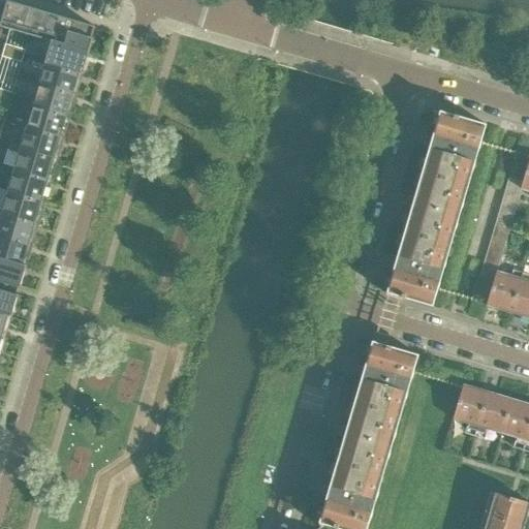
[(0,25),(0,27),(22,33),(29,7),(7,1),(0,25)]
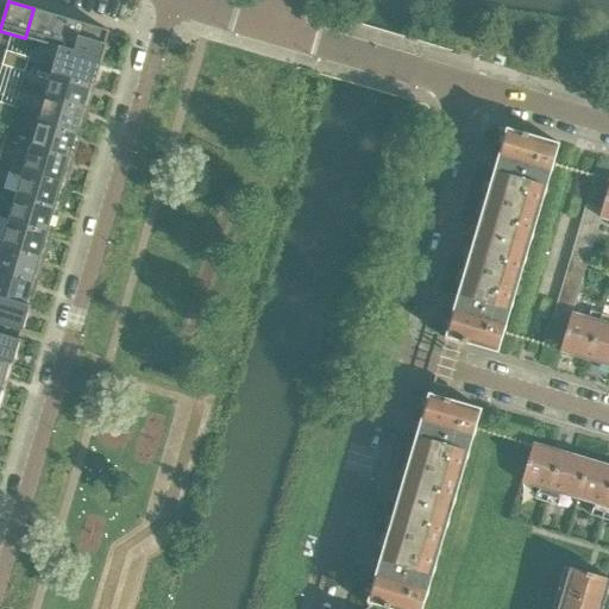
[(25,38),(50,46),(58,17),(33,8),(25,38)]
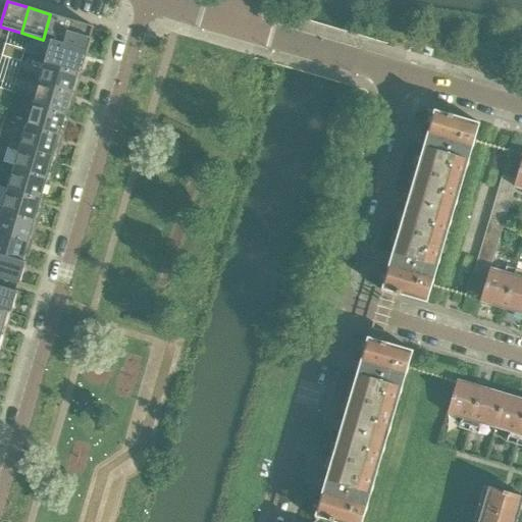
[(43,40),(51,42),(64,46),(71,20),(50,14),(43,40)]
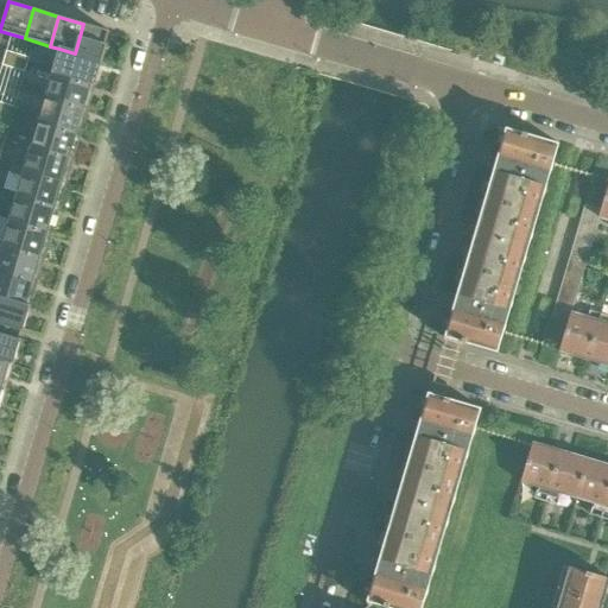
[(83,24),(75,54),(102,62),(107,45),(105,44),(109,31),(83,24)]
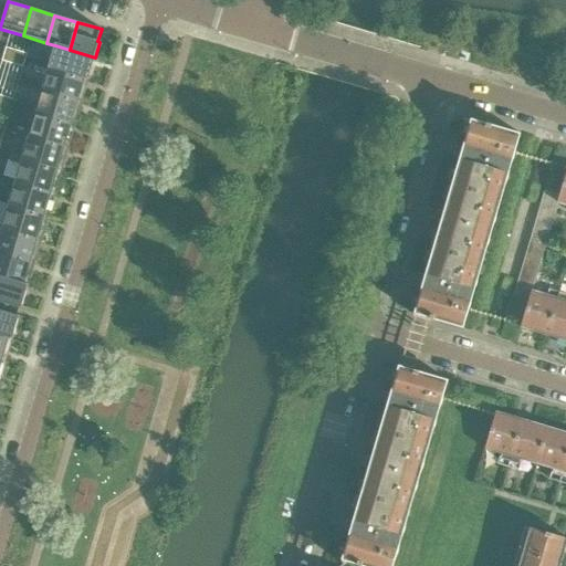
[(55,45),(49,67),(88,79),(95,58),(70,50),(55,45)]
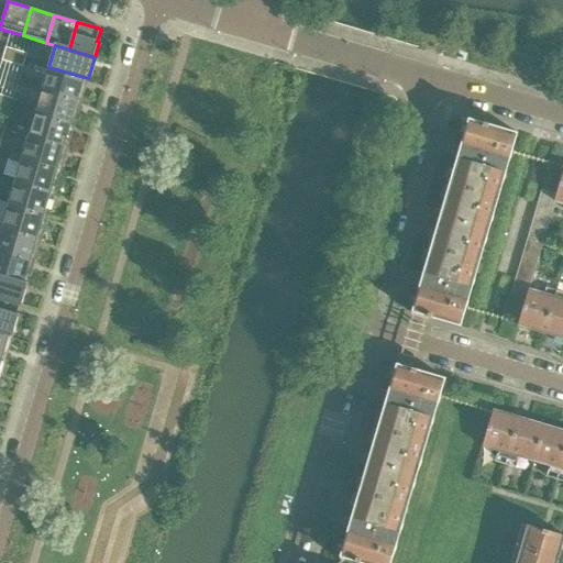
[(1,61),(12,64),(15,51),(6,47),(1,61)]
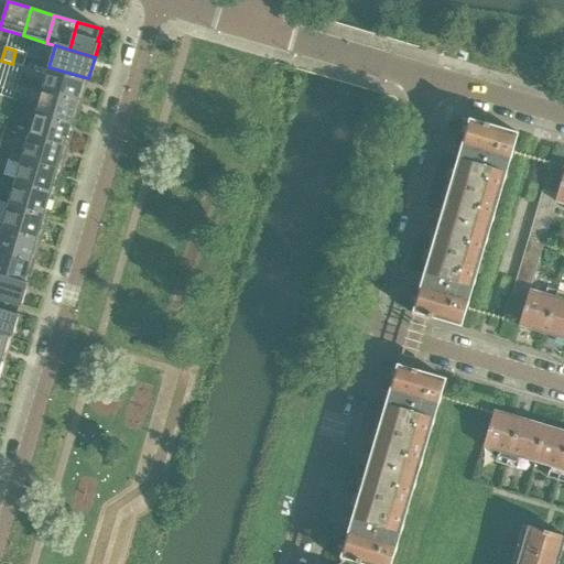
[(15,51),(12,64),(22,66),(26,53),(15,51)]
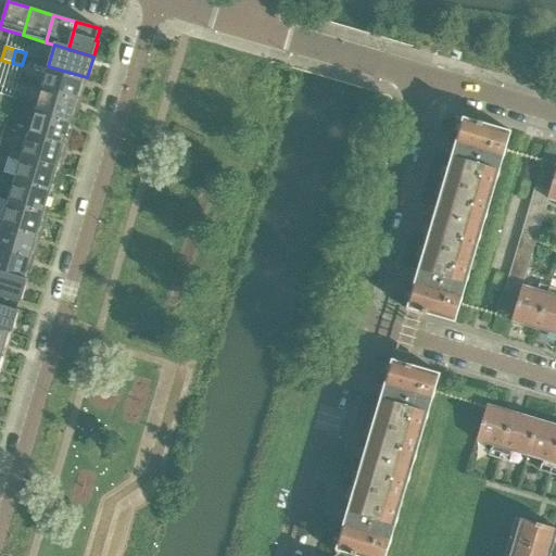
[(48,66),(41,88),(77,99),(84,77),(87,78),(87,77),(48,66)]
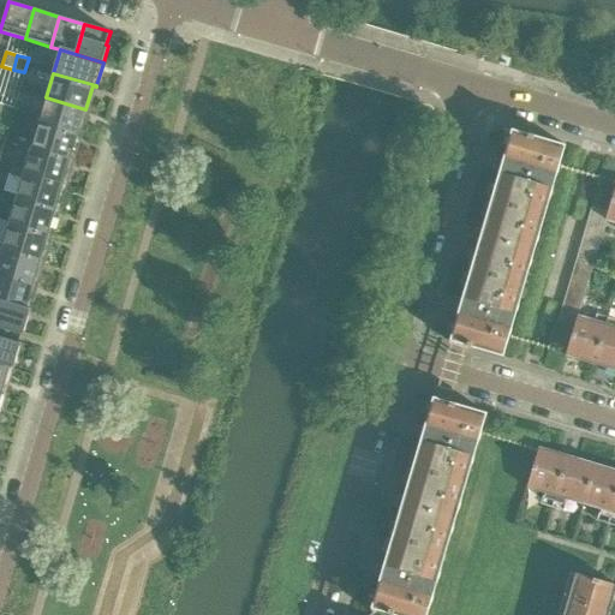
[(46,97),(39,123),(78,135),(85,109),(46,97)]
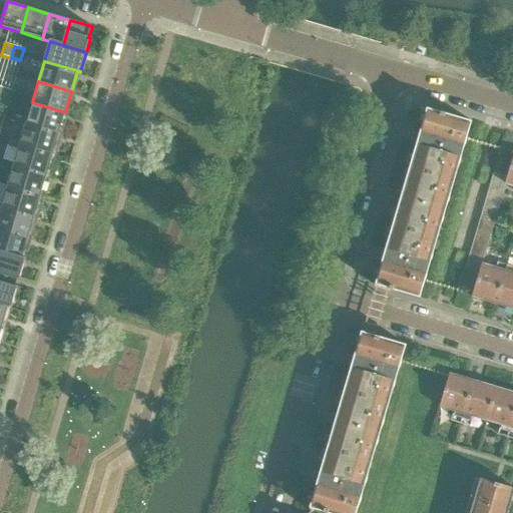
[(2,87),(0,95),(0,99),(8,102),(12,90),(2,87)]
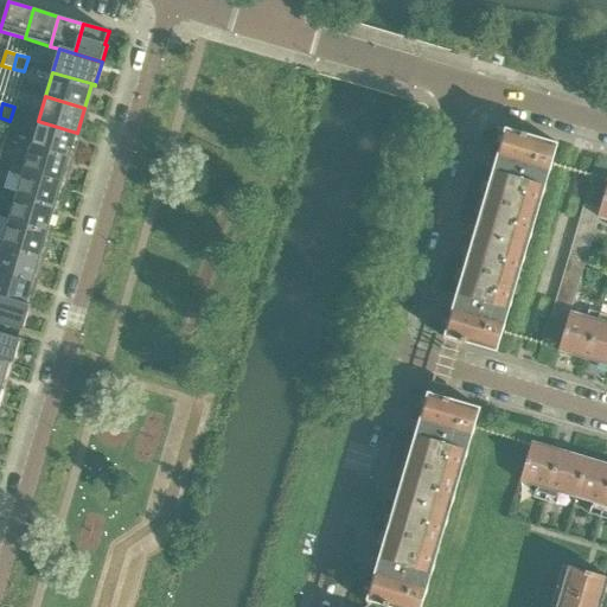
[(38,121),(31,146),(69,157),(77,133),(38,121)]
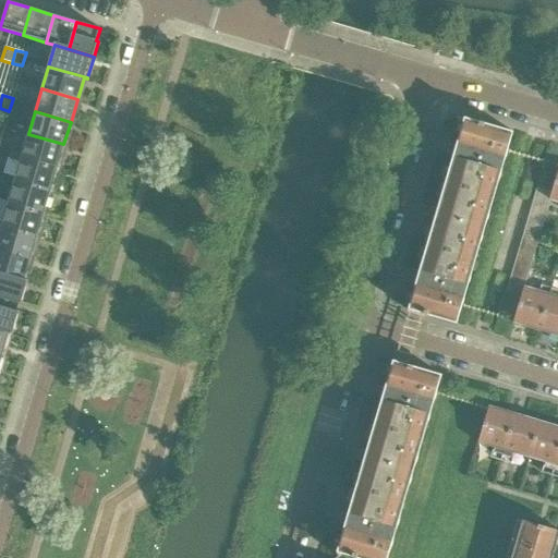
[(445,182),(488,194),(493,181),(498,182),(501,170),(500,170),(502,165),(504,161),(508,148),(502,147),(507,132),(507,131),(484,124),(484,123),(480,122),(480,123),(464,118),(464,119),(463,122),(461,130),(460,133),(457,143),(456,146),(450,145),(448,149),(447,154),(453,156),(449,167),(449,168),(448,171),(446,180),(445,182)]
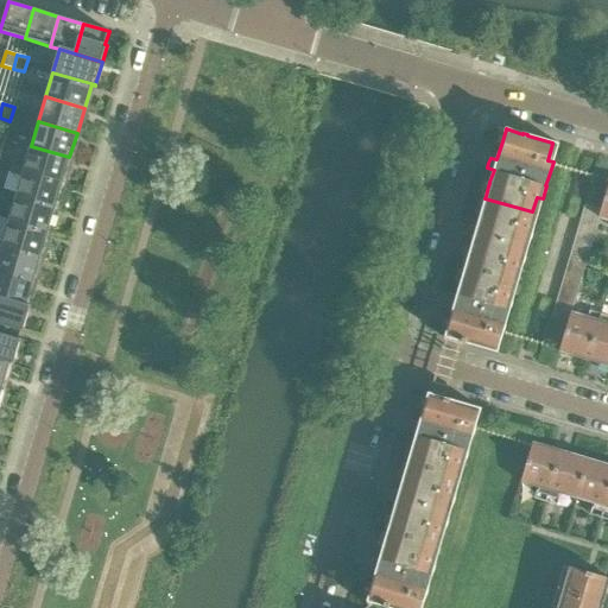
[(31,146),(24,171),(62,182),(69,157),(31,146)]
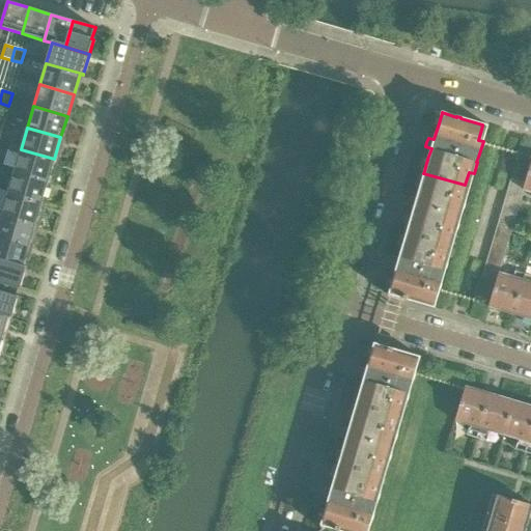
[(21,149),(14,170),(48,180),(54,159),(21,149)]
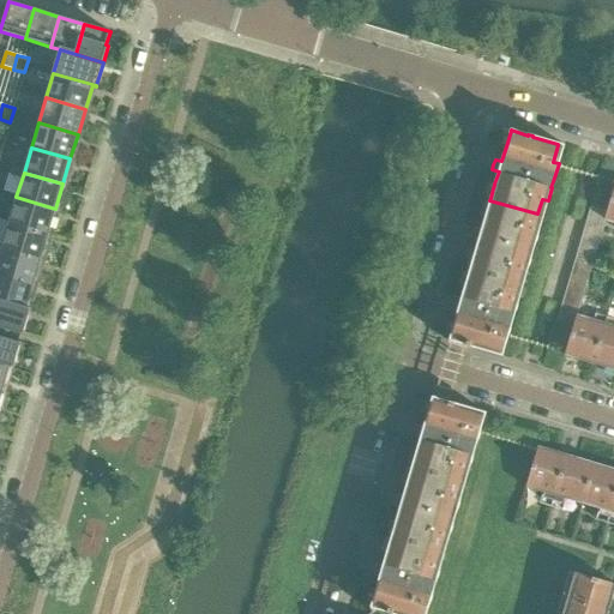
[(613,185),(607,212),(590,206),(576,258),(593,263),(605,220),(613,222),(613,185)]
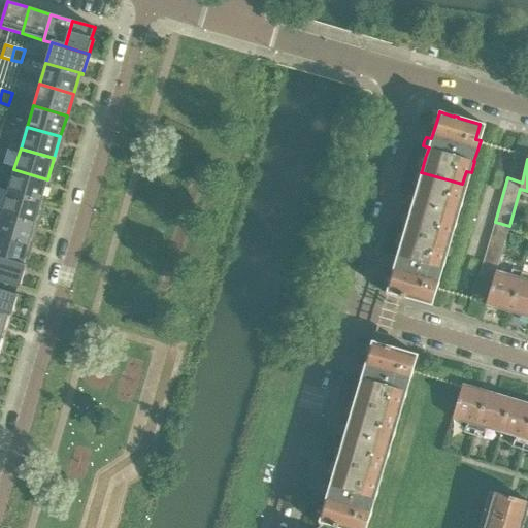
[(13,169),(7,191),(41,201),(47,179),(13,169)]
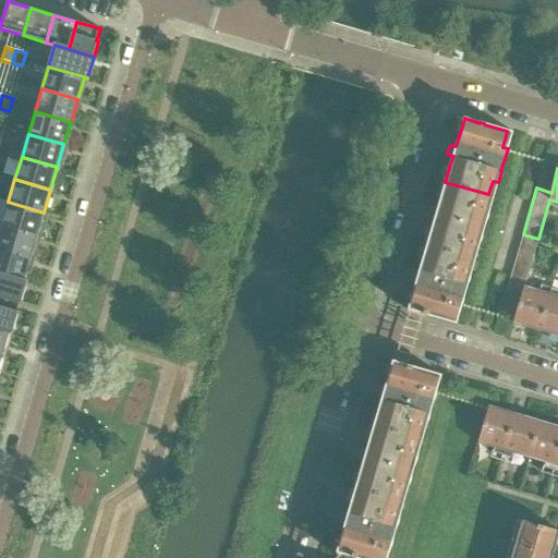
[(427,243),(427,244),(470,256),(474,244),(480,245),(483,233),(482,232),(484,227),(485,223),(489,211),(484,210),(488,194),(445,182),(445,184),(443,193),(441,197),(440,197),(437,209),(432,207),(431,213),(428,217),(435,219),(433,223),(431,230),(429,235),(428,240),(427,243)]
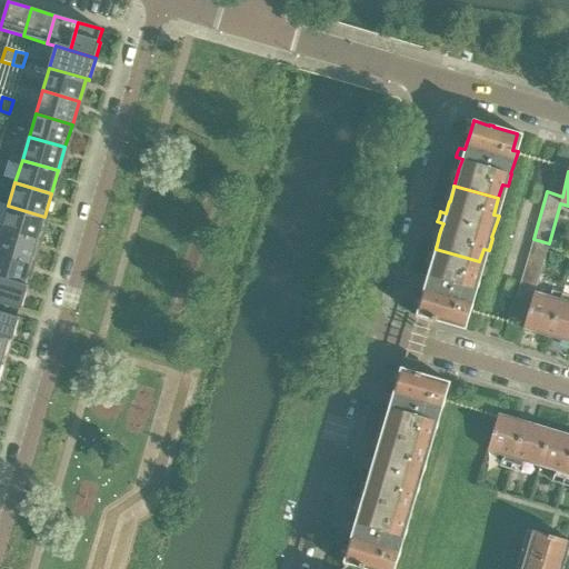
[(8,206),(1,229),(38,239),(45,217),(8,206)]
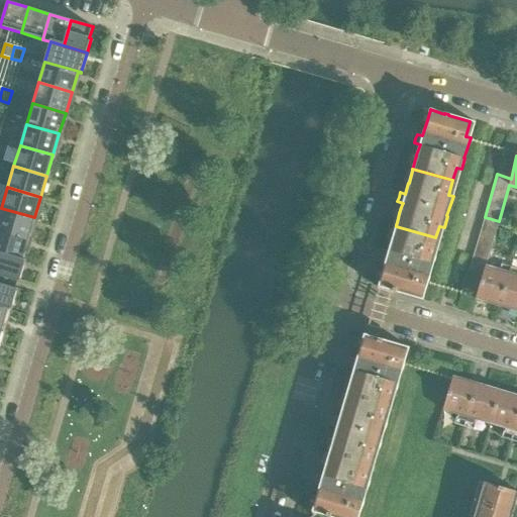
[(1,208),(0,211),(0,229),(28,238),(34,217),(1,208)]
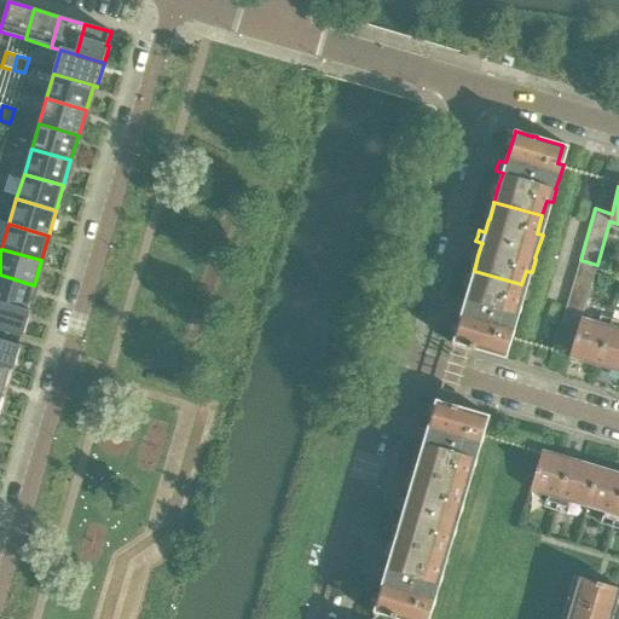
[(588,362),(599,365),(612,319),(600,316),(599,323),(582,317),(595,273),(578,268),(562,320),(578,325),(568,358),(588,363),(588,362)]
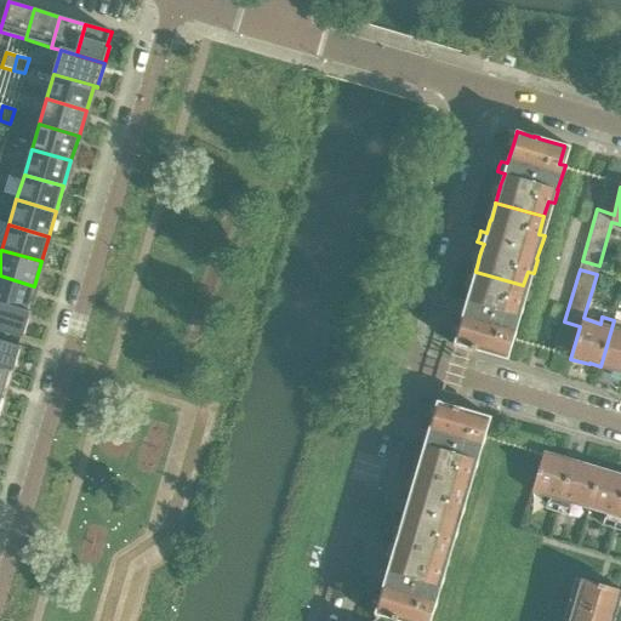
[(523,285),(476,272),(474,275),(472,285),(471,289),(469,290),(466,302),(460,301),(457,306),(456,311),(463,313),(461,318),(460,326),(459,328),(457,331),(456,337),(455,340),(454,343),(454,345),(471,349),(476,352),(476,351),(502,358),(507,341),(513,343),(517,330),(516,329),(518,323),(519,319),(524,305),(518,303),(523,285)]
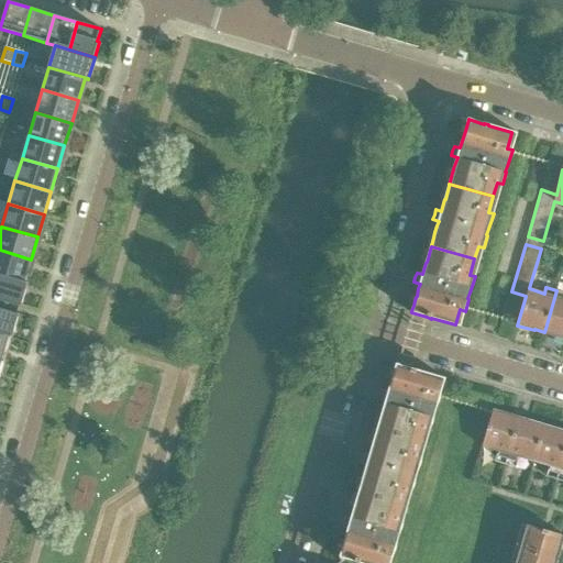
[(0,250),(0,275),(24,283),(24,282),(31,260),(0,250)]
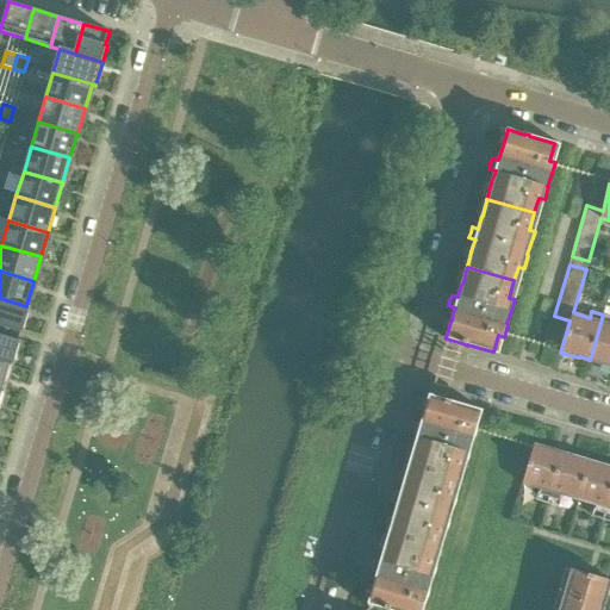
[(26,306),(0,298),(0,325),(23,334),(27,318),(31,306),(26,305),(26,306)]
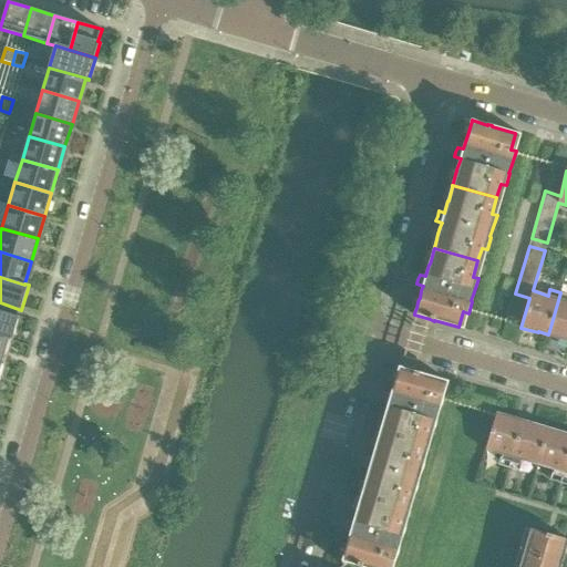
[(556,338),(566,341),(566,294),(560,292),(548,334),(557,337),(556,338)]
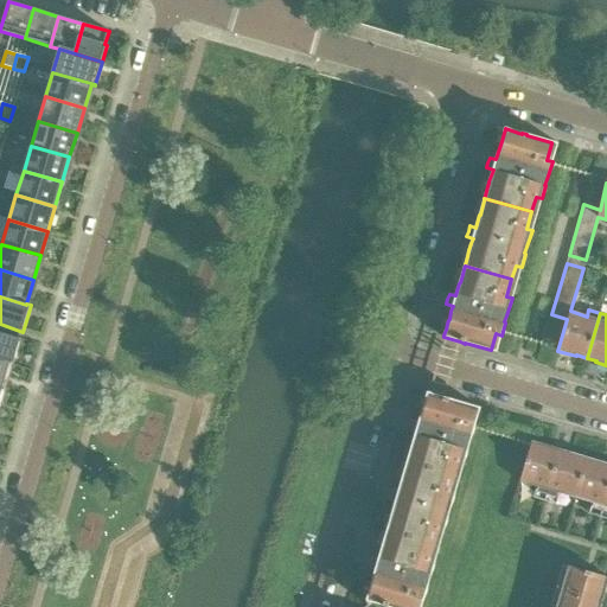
[(0,332),(0,359),(10,363),(10,364),(13,365),(20,338),(0,332)]
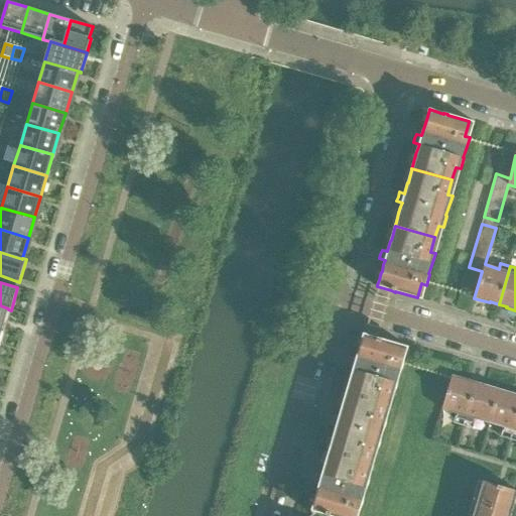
[(346,394),(385,404),(389,391),(394,393),(397,382),(396,381),(398,376),(399,373),(400,373),(402,365),(403,362),(398,360),(402,346),(382,339),(377,337),(377,338),(363,334),(362,337),(362,339),(360,346),(359,348),(359,350),(357,355),(356,360),(350,358),(349,363),(348,367),(353,369),(350,379),(350,380),(349,383),(347,391),(346,394)]
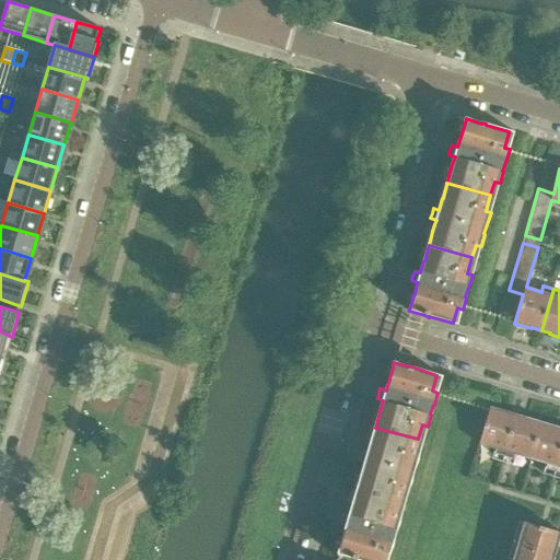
[(493,454),(503,456),(515,417),(506,413),(490,408),(479,444),(496,448),(493,454)]
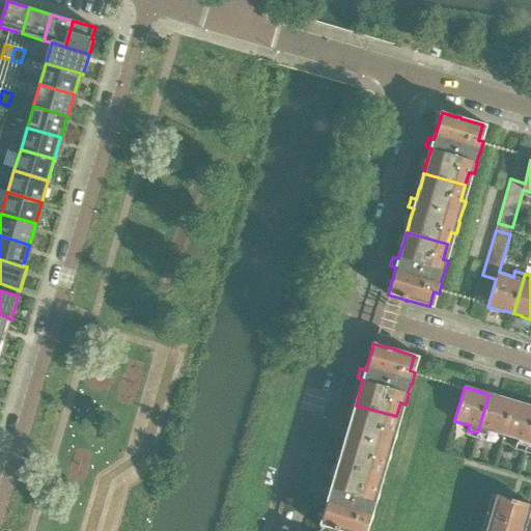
[(488,430),(503,435),(513,401),(498,396),(498,397),(488,395),(477,432),(487,436),(488,430)]
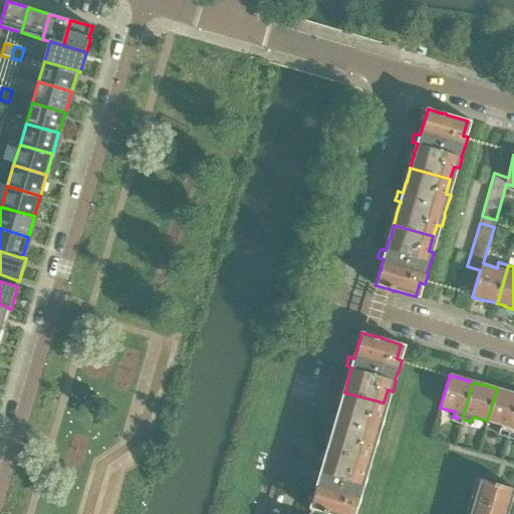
[(500,430),(509,433),(513,415),(513,394),(511,394),(512,393),(497,389),(487,421),(502,426),(500,430)]
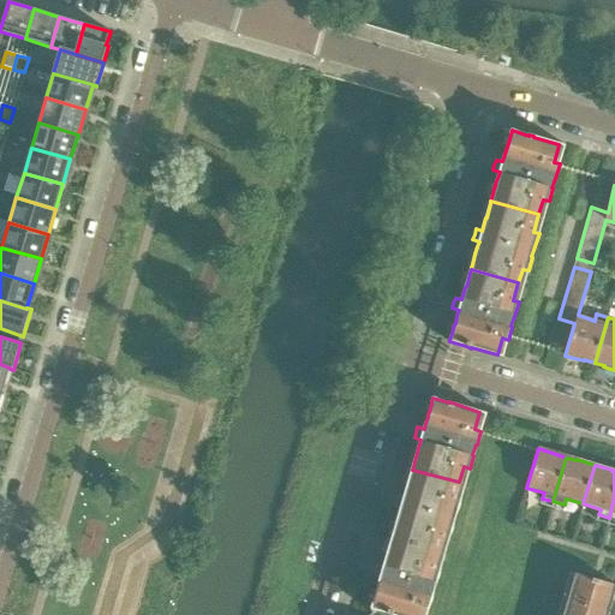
[(393,535),(392,537),(440,550),(443,536),(449,537),(453,524),(454,517),(455,514),(457,514),(460,500),(454,499),(459,482),(412,470),(412,471),(411,473),(408,481),(407,484),(407,485),(405,493),(404,497),(398,496),(395,501),(394,506),(400,508),(396,521),(395,526),(393,535)]
